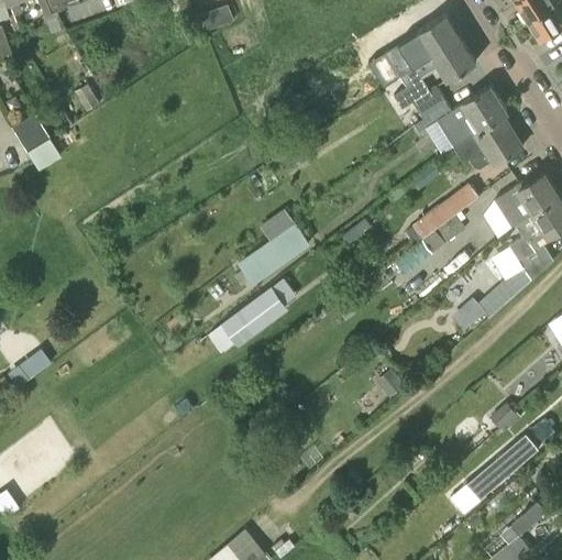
[(58,17),(54,6),(52,0),(8,0),(9,3),(15,0),(36,0),(44,21),(58,17)]
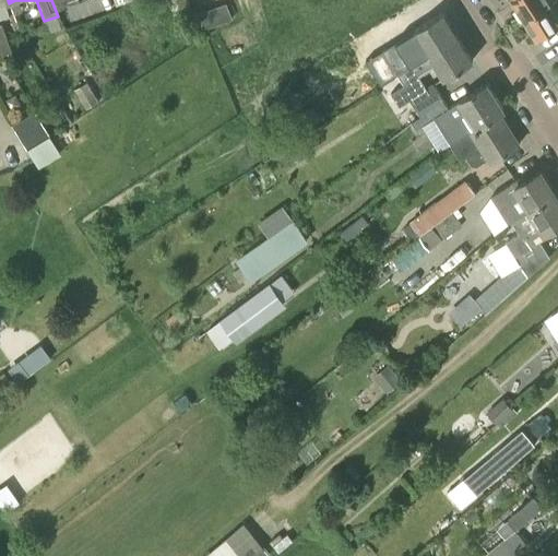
[(166,0),(134,0),(139,12),(155,7),(155,9),(168,3),(166,0)]
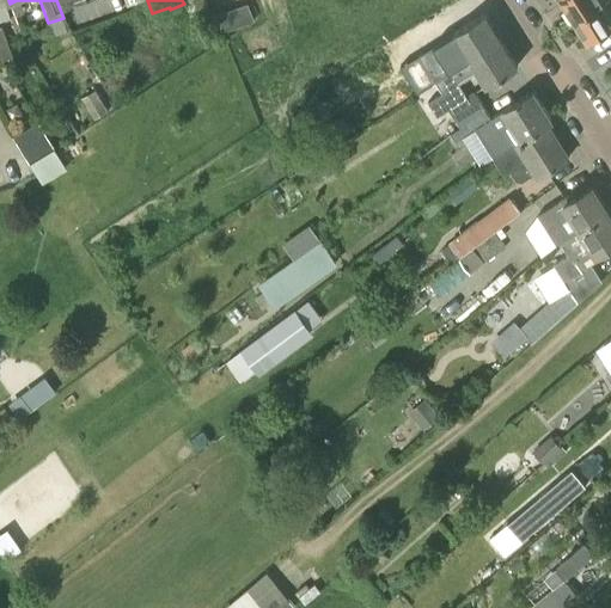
[(574,26),(610,1),(610,0),(569,0),(561,6),(574,26)]
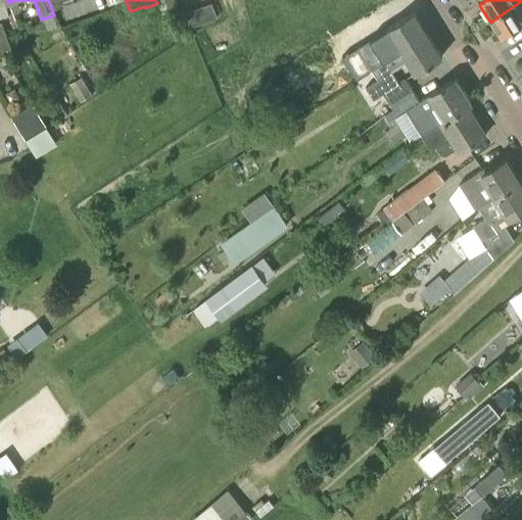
[(521,1),(490,22),(502,40),(514,32),(521,42),(521,41),(521,1)]
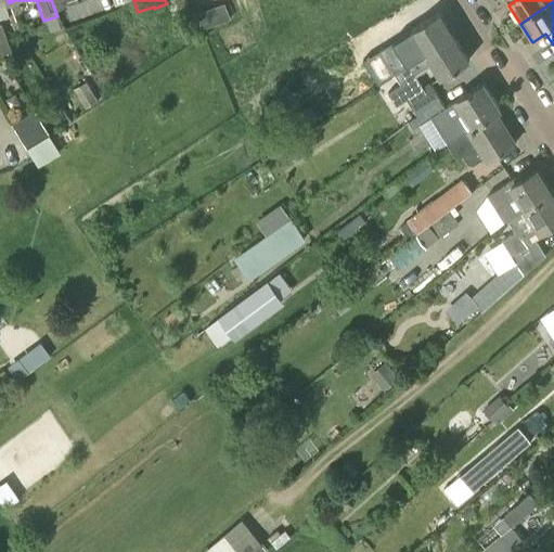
[(390,76),(452,36),(439,14),(410,33),(411,35),(402,40),(401,38),(376,53),(390,76)]
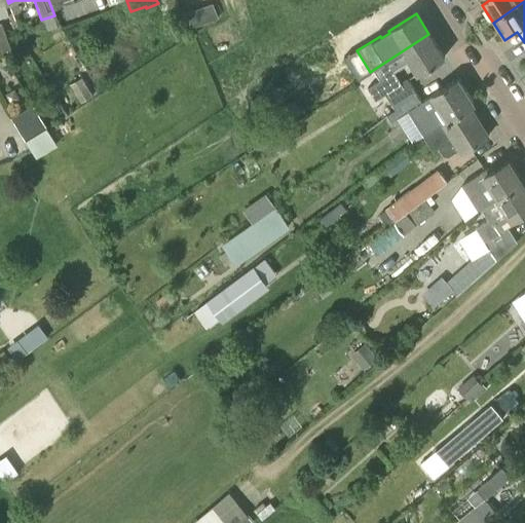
[(0,52),(1,54),(11,50),(0,22),(0,52)]
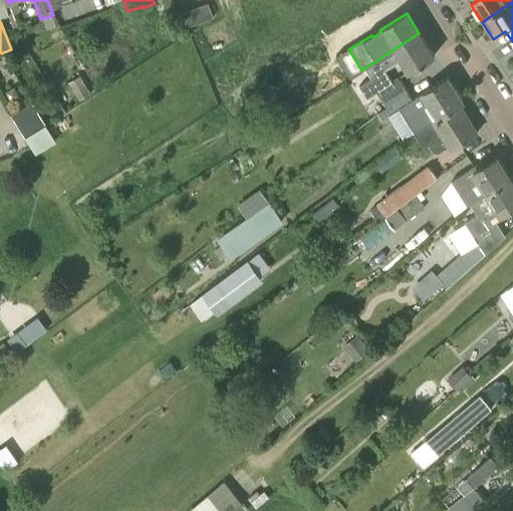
[(419,33),(361,70),(362,71),(358,74),(365,84),(400,62),(408,74),(435,58),(419,33)]
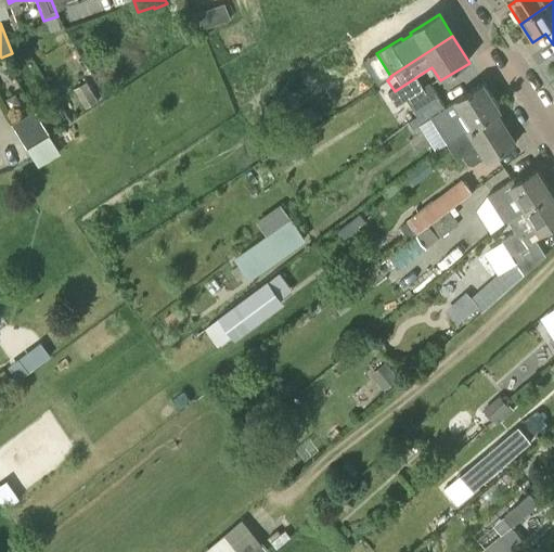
[(86,84),(74,90),(86,110),(98,103),(86,84)]
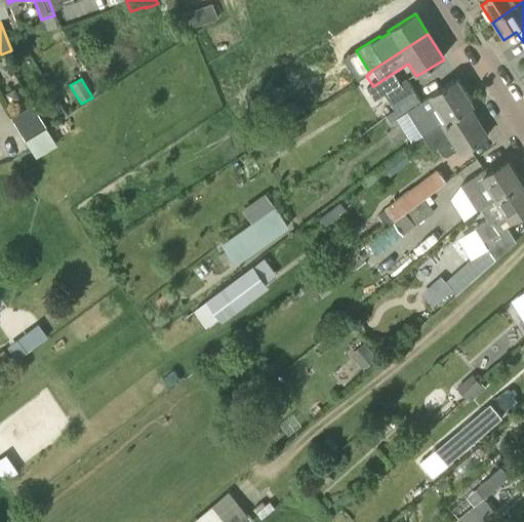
[(394,107),(414,93),(406,80),(384,94),(392,107),(391,107),(393,111),(396,109),(394,107)]
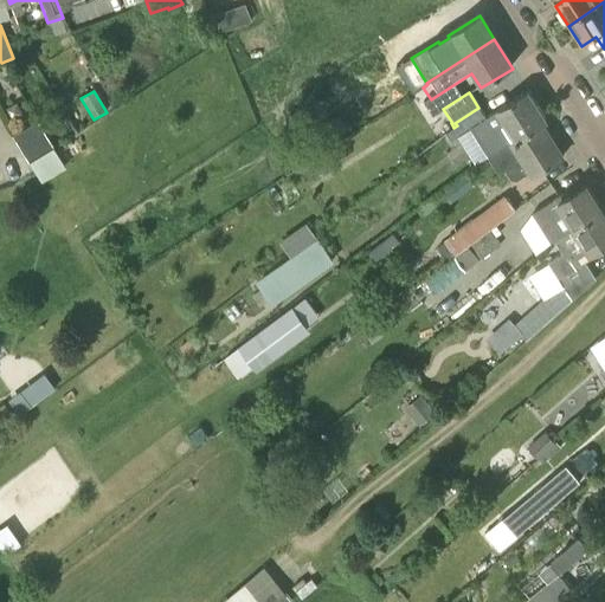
[(487,159),(541,124),(546,122),(528,94),(495,114),(496,114),(486,120),(478,108),(455,123),(457,125),(454,128),(455,129),(445,135),(450,143),(470,130),(487,159)]
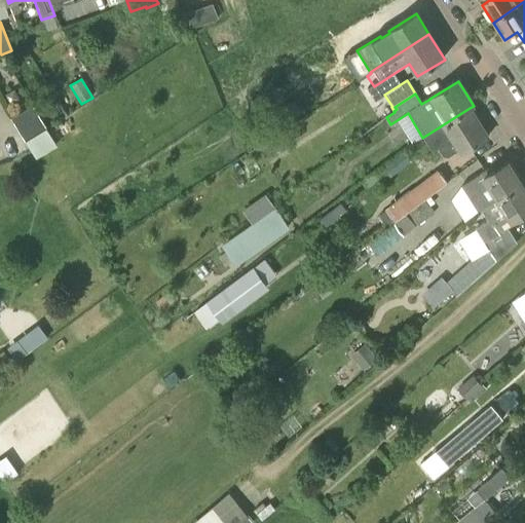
[(26,142),(46,129),(32,106),(11,119),(26,142)]
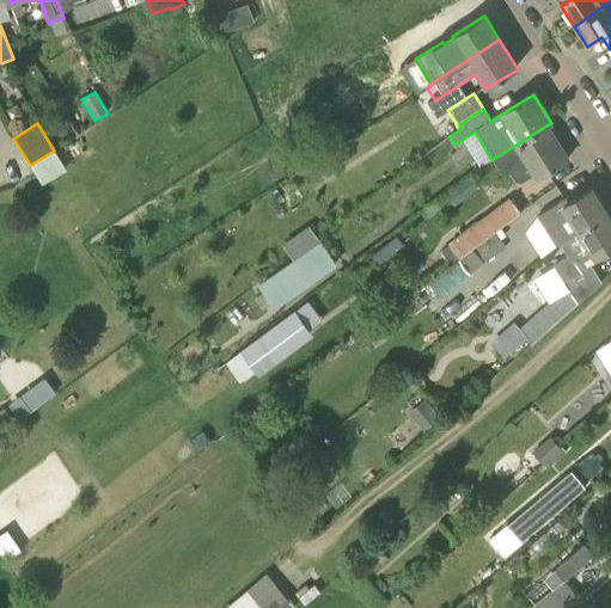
[(547,126),(492,160),(502,178),(508,174),(517,188),(532,178),(535,180),(568,160),(547,126)]
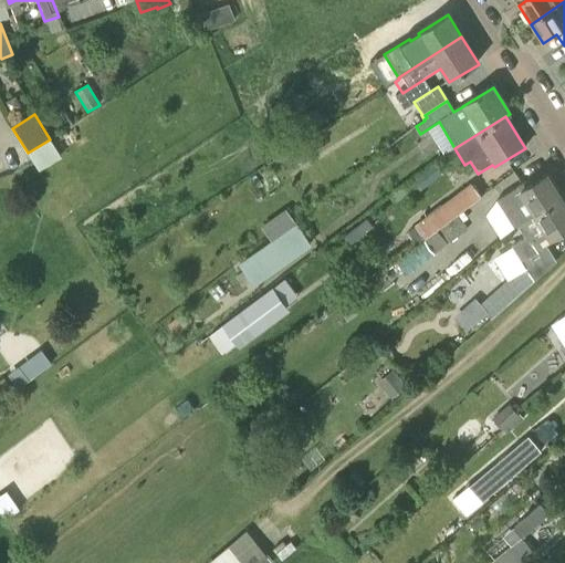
[(411,197),(442,175),(435,164),(404,186),(411,197)]
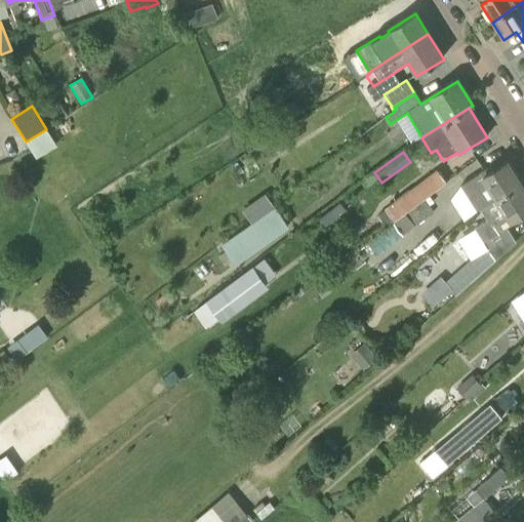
[(495,201),(521,184),(508,162),(482,177),(481,174),(461,186),(477,211),(479,209),(494,200),(495,201)]
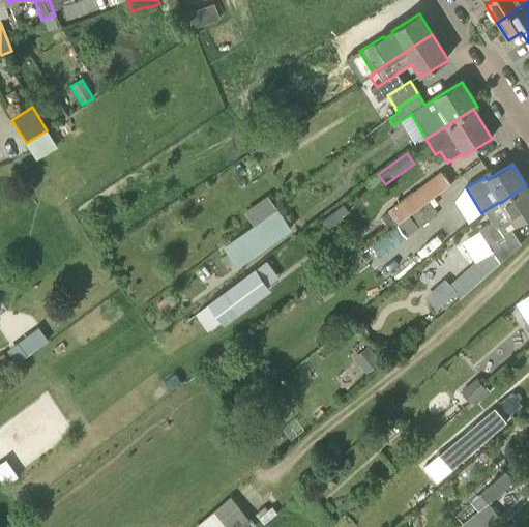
[(395,226),(399,224),(440,194),(449,185),(442,174),(386,214),(395,226)]
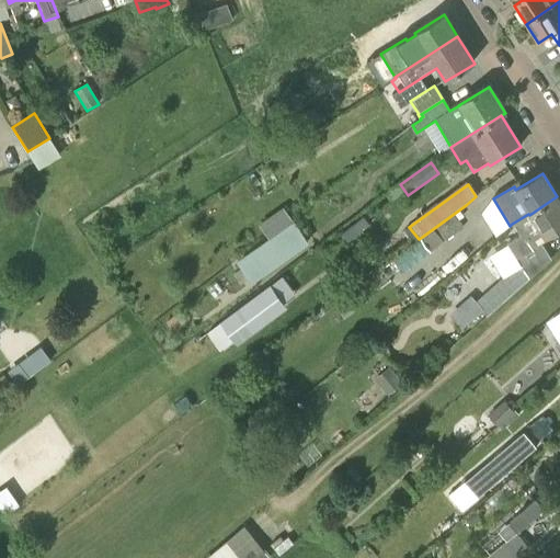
[(528,214),(512,224),(520,238),(506,247),(521,266),(476,305),(469,298),(450,316),(467,336),(487,318),(550,261),(540,245),(559,235),(557,229),(559,227),(559,202),(557,196),(529,215),(528,214)]
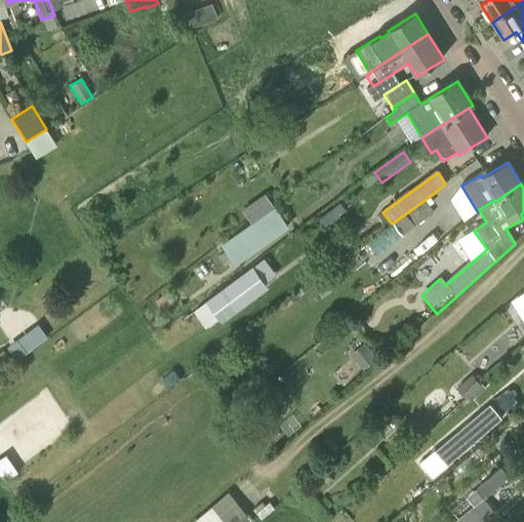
[(436,192),(395,222),(405,235),(445,205),(436,192)]
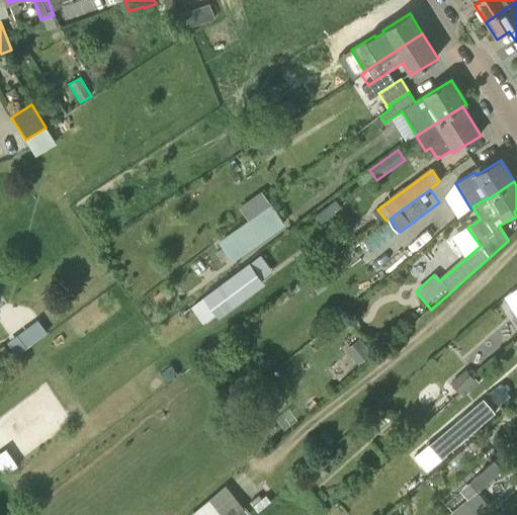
[(249,223),(271,205),(262,191),(239,207),(249,223)]
